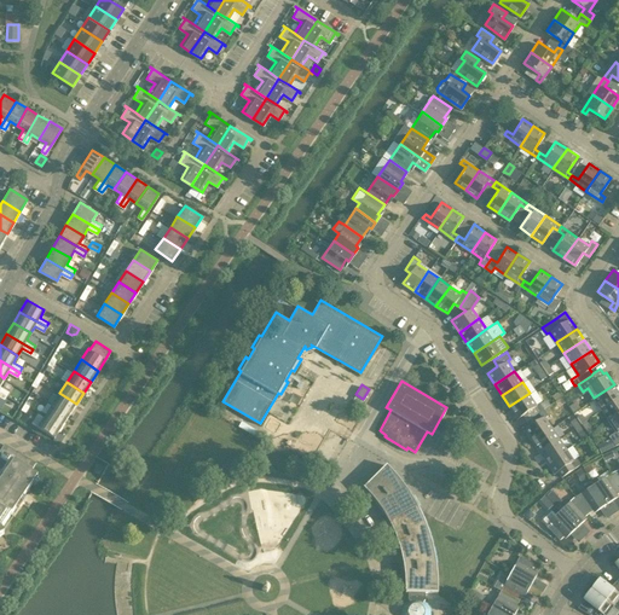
[(618,395),(618,392),(614,384),(594,398),(601,408),(618,395)]
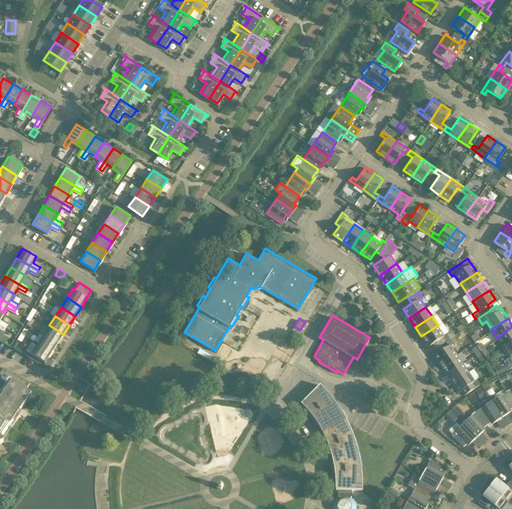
[(49,325),(43,334),(57,343),(63,334),(49,325)]
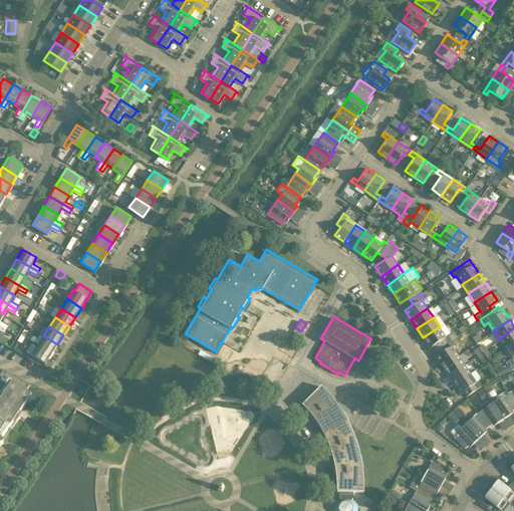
[(445,334),(440,326),(423,337),(429,346),(438,340),(441,345),(451,338),(448,333),(445,334)]
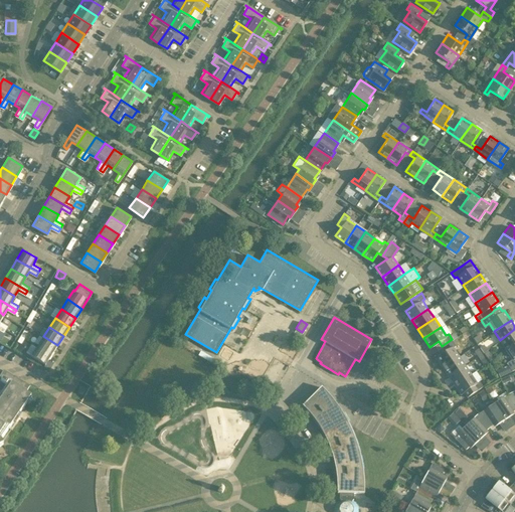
[(300,337),(302,332),(296,328),(293,333),(300,337)]
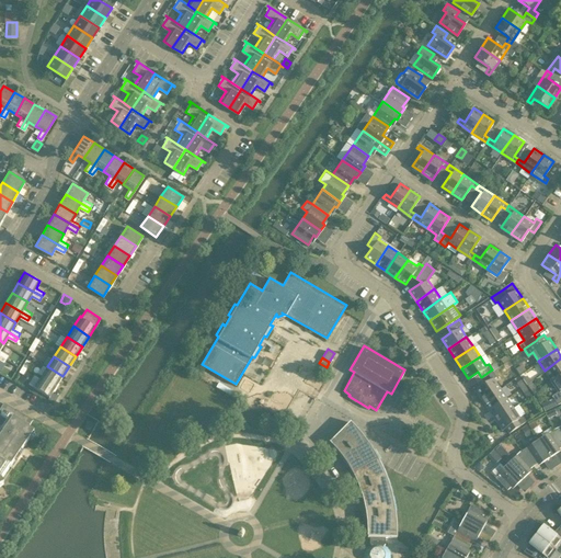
[(560,373),(560,359),(545,371),(551,380),(560,373)]
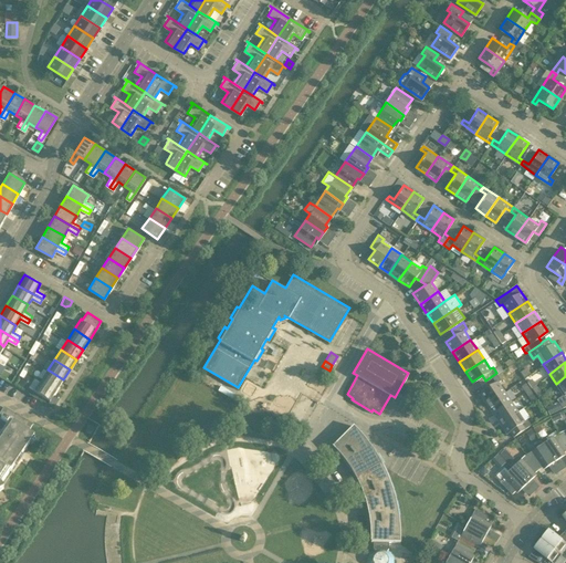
[(520,369),(524,376),(531,372),(526,365),(520,369)]
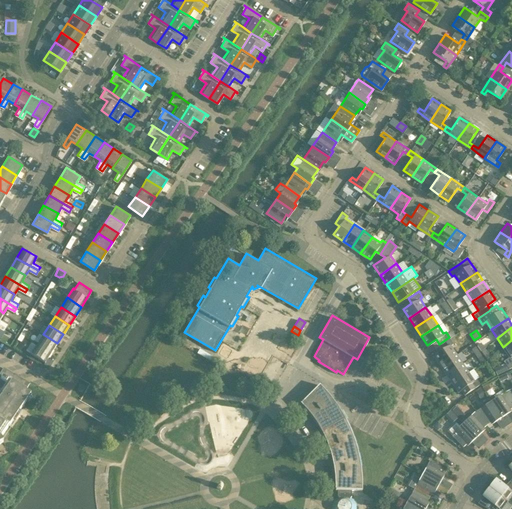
[(51,352),(57,343),(43,334),(37,343),(51,352)]
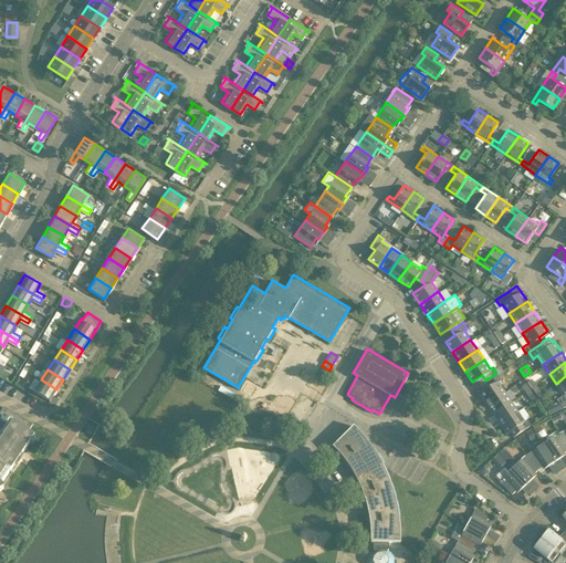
[(480,392),(486,403),(504,389),(498,381),(501,378),(496,373),(485,381),(489,386),(480,392)]
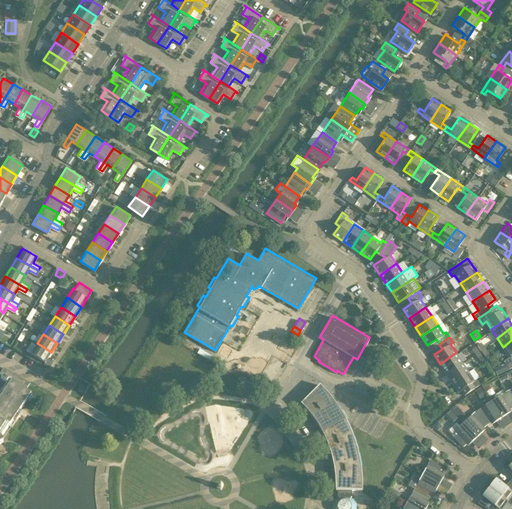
[(503,359),(507,364),(509,367),(511,365),(511,340),(503,347),(509,355),(503,359)]
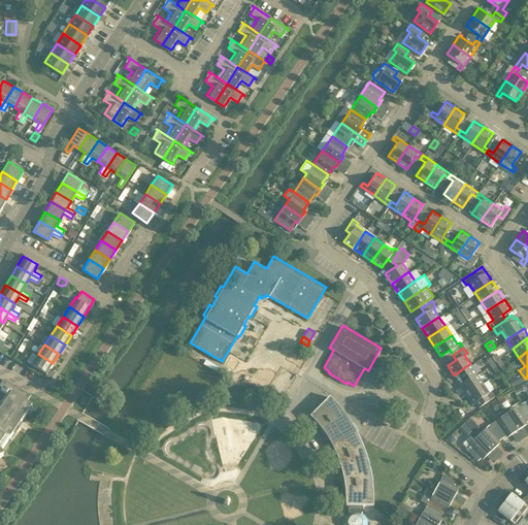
[(53,363),(38,354),(32,363),(46,372),(53,363)]
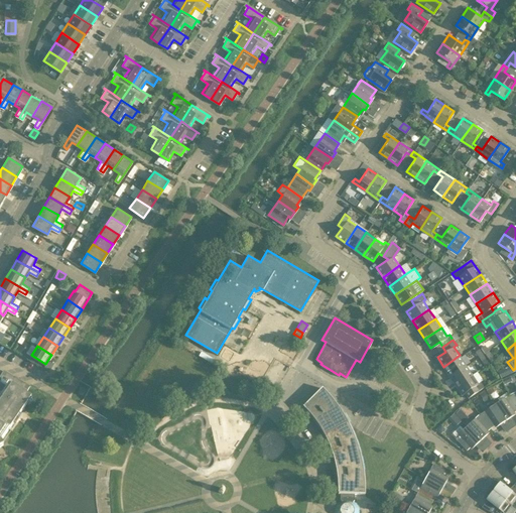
[(369,357),(373,351),(368,348),(364,355),(369,357)]
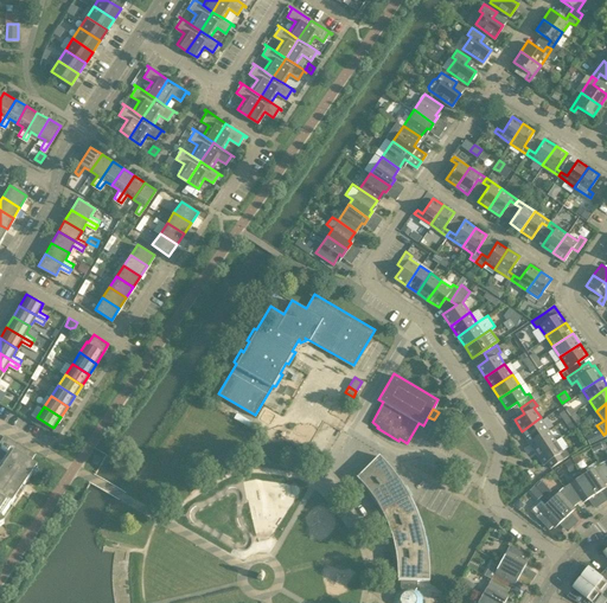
[(548,428),(541,417),(522,431),(529,441),(548,428)]
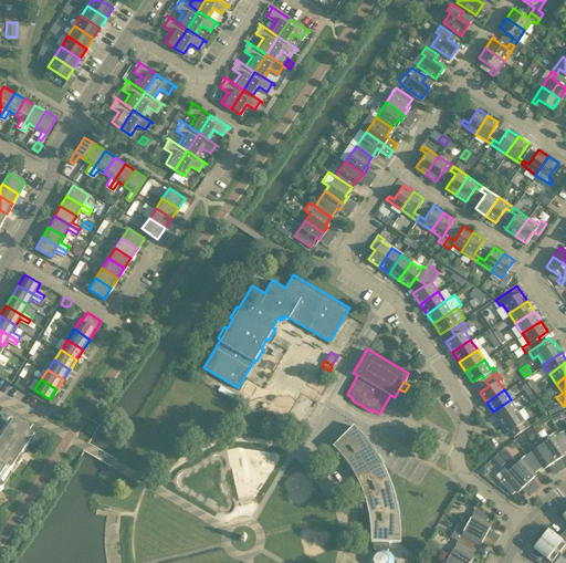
[(493,412),(500,421),(517,409),(511,399),(493,412)]
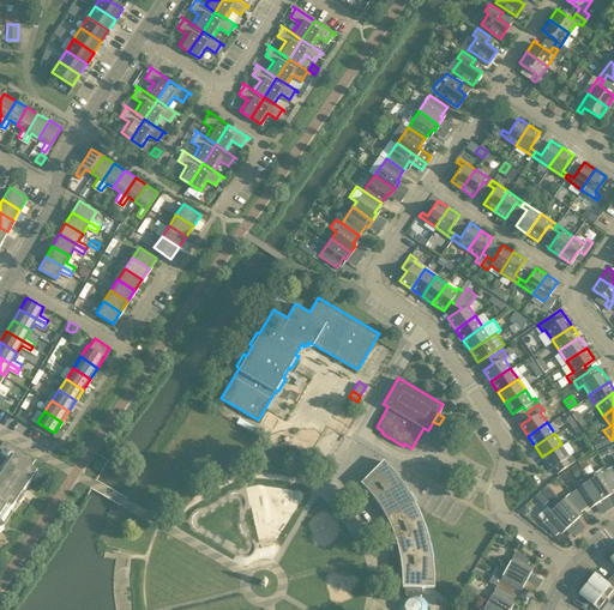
[(596,447),(609,441),(606,434),(593,440),(596,447)]
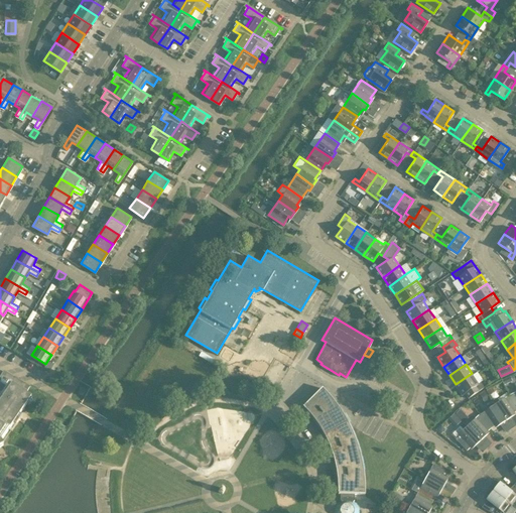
[(0,444),(3,443),(1,438),(8,427),(9,427),(31,395),(25,391),(29,385),(30,385),(30,384),(3,368),(2,369),(3,369),(0,373),(0,389),(2,391),(4,388),(6,389),(0,398),(0,444)]
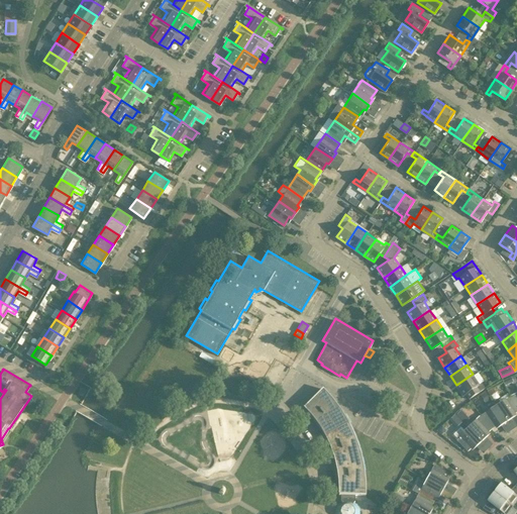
[(479,383),(473,374),(456,385),(462,395),(466,393),(469,397),(485,386),(482,381),(479,383)]
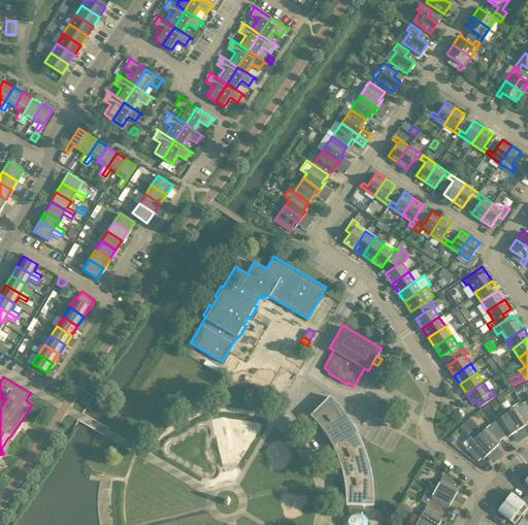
[(514,387),(516,392),(524,388),(522,384),(514,387)]
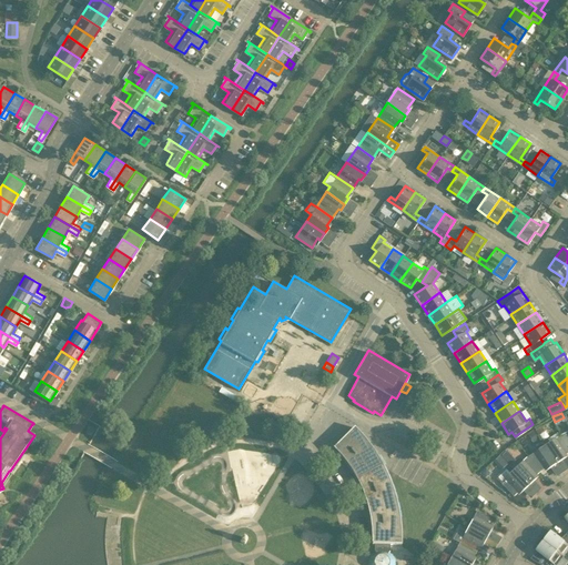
[(368,564),(394,564),(395,563),(395,556),(392,551),(389,550),(389,548),(389,543),(402,543),(402,538),(402,534),(402,527),(401,521),(401,515),(399,512),(399,508),(397,503),(397,500),(396,496),(395,494),(394,491),(394,487),(392,482),(391,478),(387,473),(385,468),(383,463),(374,450),(365,436),(354,425),(334,446),(333,445),(333,446),(342,455),(350,465),(356,476),(357,478),(359,483),(361,485),(362,488),(363,493),(366,501),(367,504),(367,506),(368,512),(369,516),(371,522),(371,526),(372,530),(372,534),(372,538),(372,543),(373,542),(374,542),(374,548),(375,550),(371,553),(368,560),(368,564)]
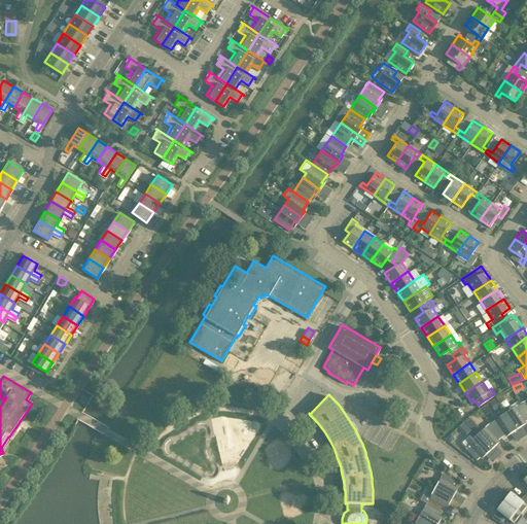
[(499,406),(495,398),(490,402),(495,409),(499,406)]
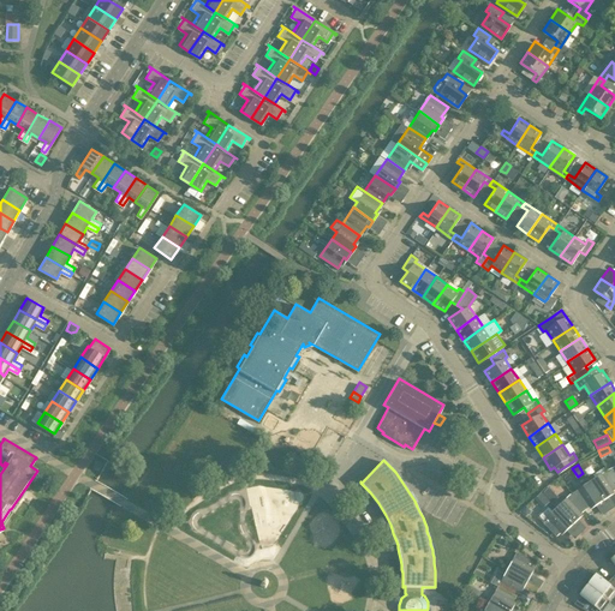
[(589,480),(602,499),(609,495),(608,492),(614,487),(614,483),(607,468),(589,480)]
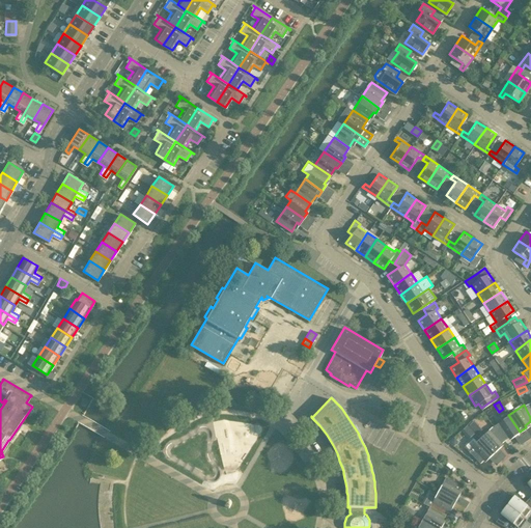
[(508,415),(494,424),(505,439),(505,438),(513,434),(514,436),(520,432),(508,415)]
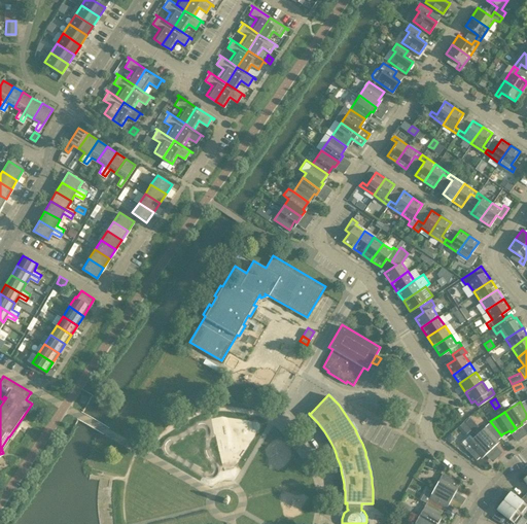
[(469,416),(465,420),(473,428),(478,424),(469,416)]
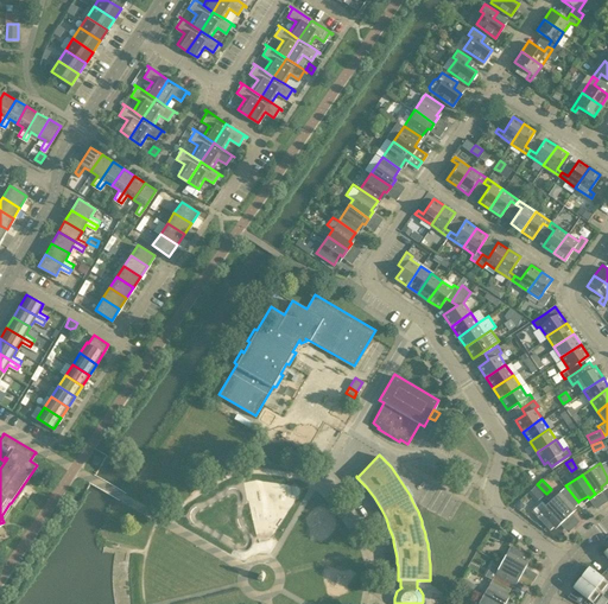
[(550,500),(565,517),(571,512),(570,510),(577,503),(578,502),(565,485),(550,500)]
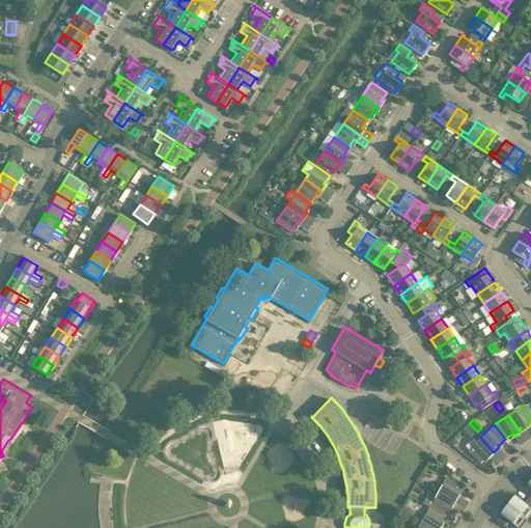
[(480,437),(476,440),(473,437),(471,437),(465,443),(464,445),(468,449),(480,462),(487,455),(490,456),(494,452),(480,437)]
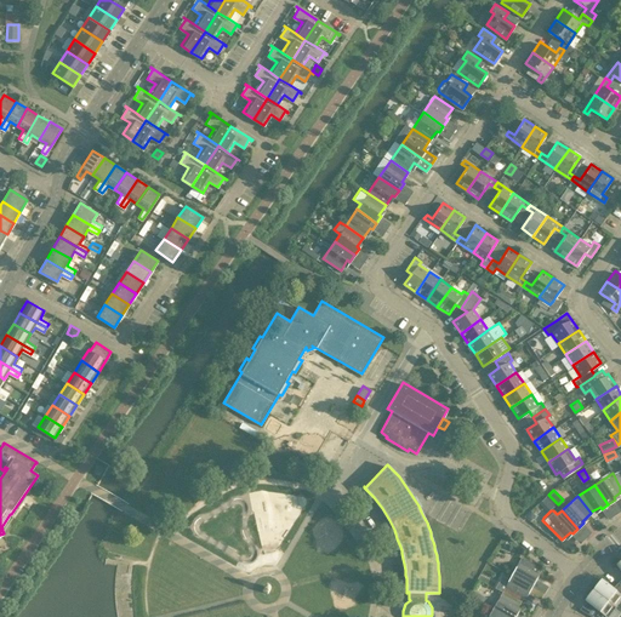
[(522,556),(512,573),(533,586),(536,578),(534,577),(540,566),(522,556)]
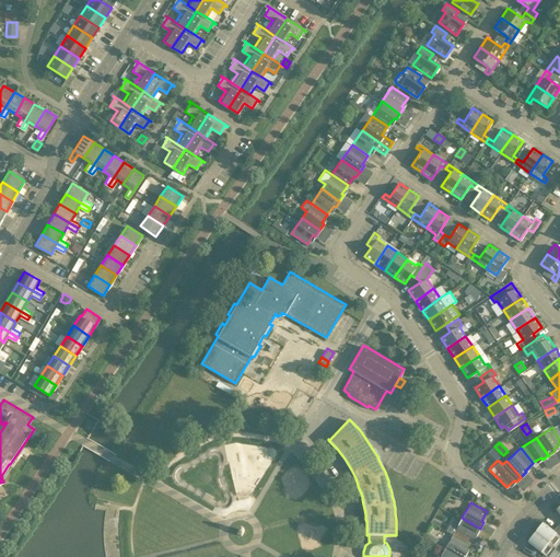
[(477,535),(480,529),(462,518),(453,533),(469,543),(475,533),(477,535)]
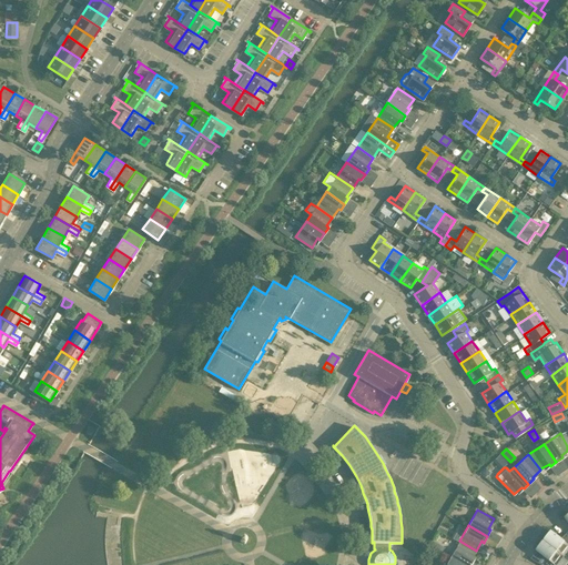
[(551,530),(544,540),(564,554),(567,547),(567,533),(567,532),(561,537),(551,530)]
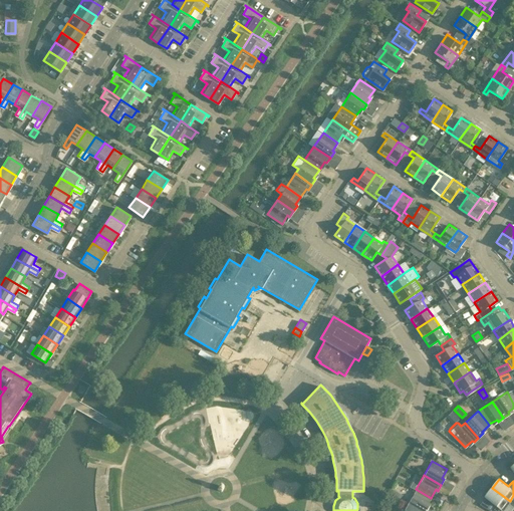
[(503,510),(510,501),(492,488),(486,497),(494,503),(490,509),(493,510),(503,510)]
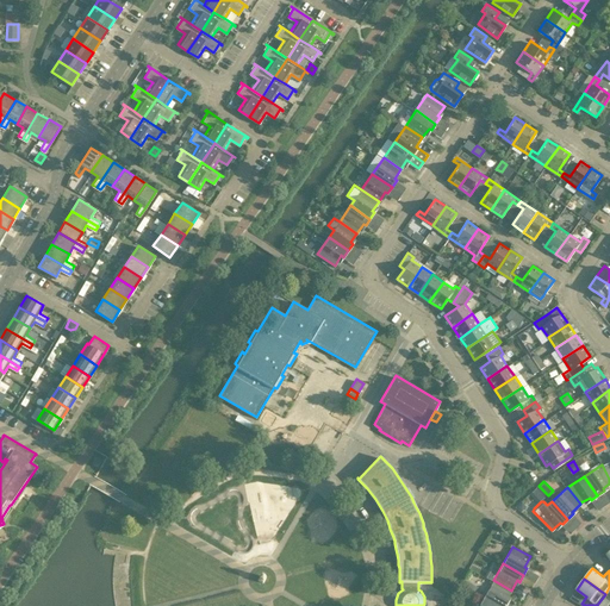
[(493,580),(484,598),(499,605),(505,605),(508,601),(505,600),(511,591),(493,580)]
